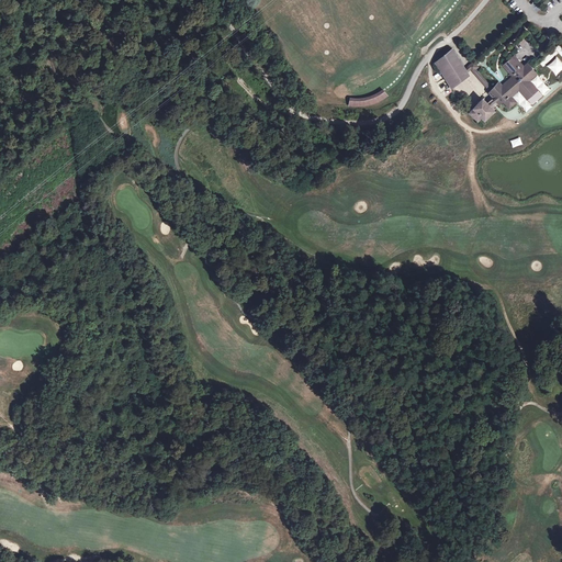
[(532,0),(530,6),(538,11),(541,4),(532,0)]
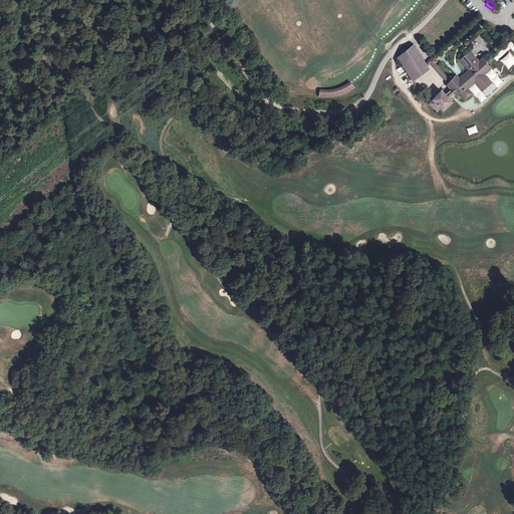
[(427,63),(425,60),(414,45),(397,57),(414,81),(431,69),(427,63)]
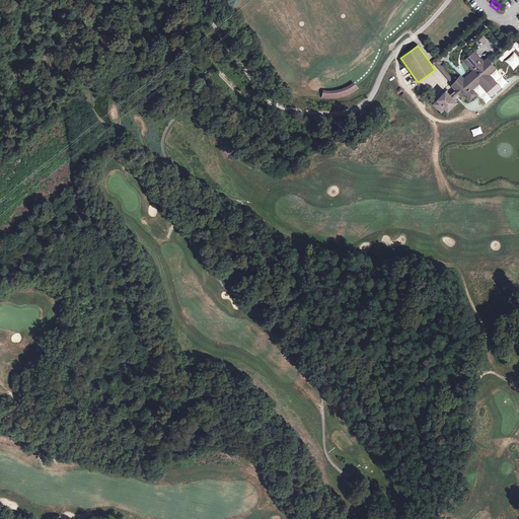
[(451,85),(456,90),(457,92),(460,96),(464,93),(469,99),(476,93),(472,88),(478,83),(485,89),(495,80),(489,74),(496,68),(488,59),(484,62),(475,53),(465,61),(474,70),(464,78),(462,75),(456,80),(453,83),(451,85)]
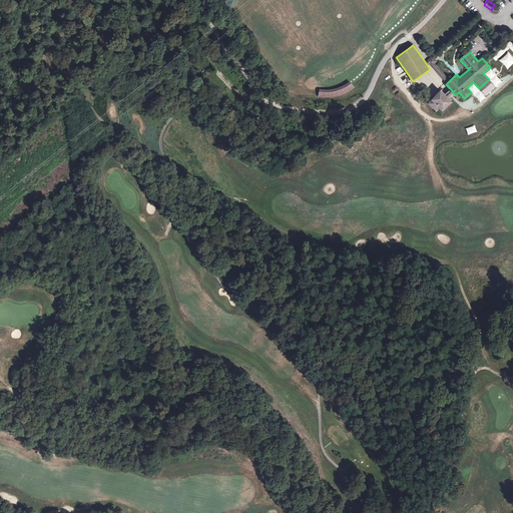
[(512,57),(509,52),(499,60),(507,69),(512,63),(512,57)]
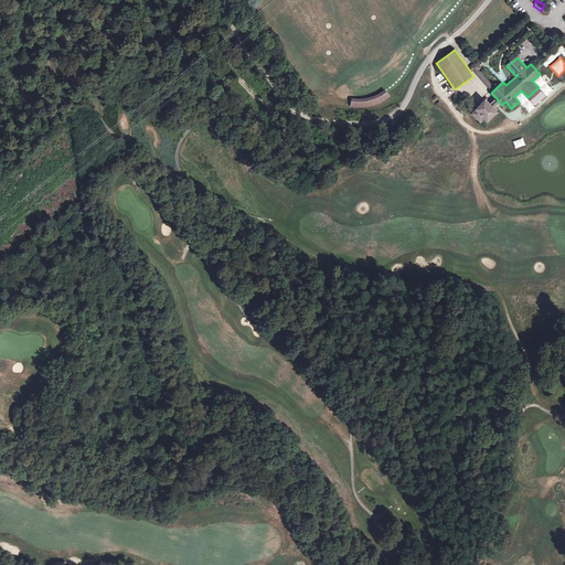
[(467,66),(469,70),(472,67),(493,91),(497,87),(479,67),(481,65),(476,60),(467,66)]
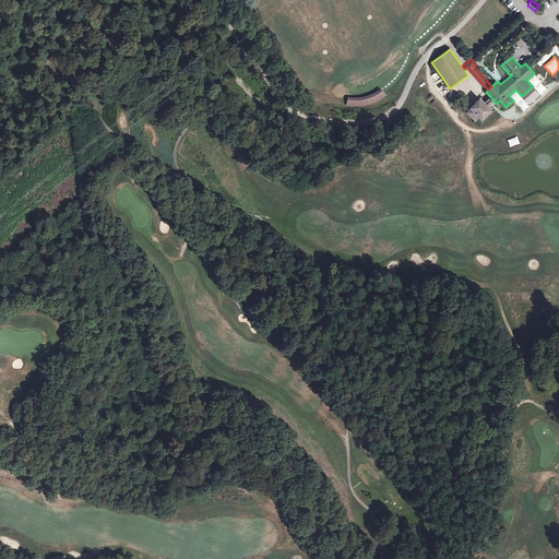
[(533,86),(522,96),(524,99),(535,90),(533,86)]
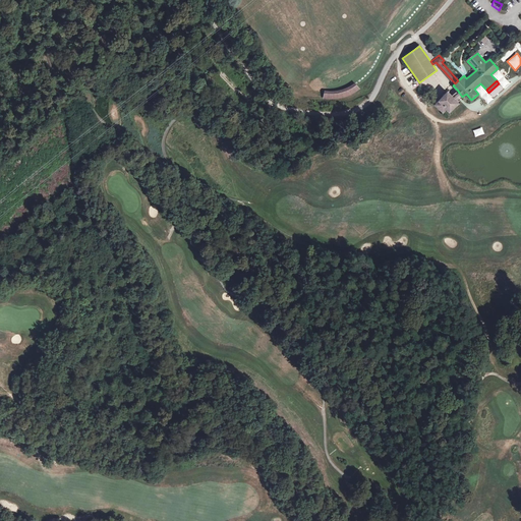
[(324,94),(323,99),(332,100),(342,98),(351,95),(360,90),(356,85),(350,90),(341,93),(332,94),(324,94)]
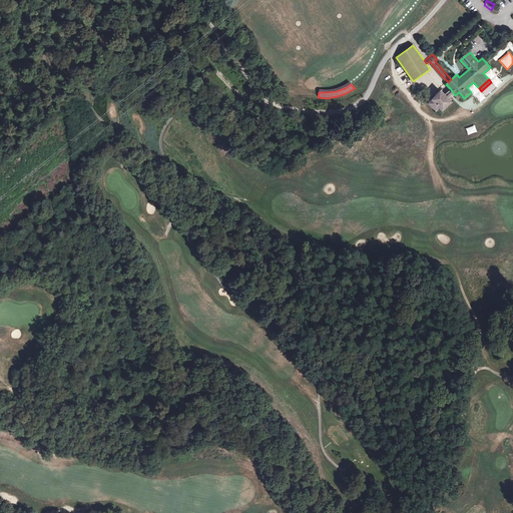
[(448,95),(446,94),(441,88),(427,102),(438,114),(441,111),(442,113),(454,102),(448,95)]
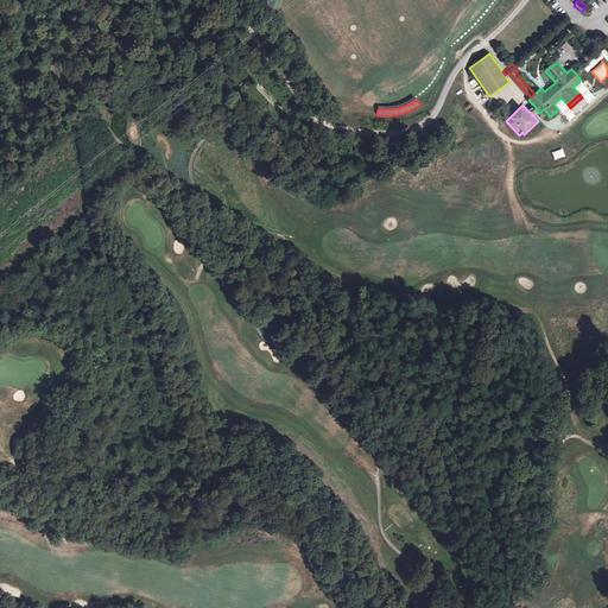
[(563,149),(552,152),(555,160),(565,157),(563,149)]
